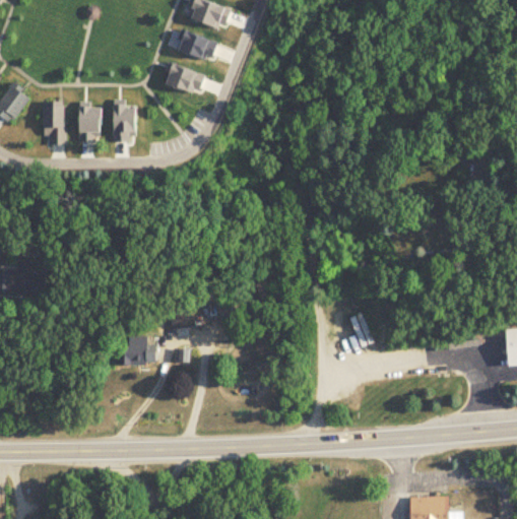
[(0,99),(0,116),(9,124),(30,98),(13,83),(0,99)]
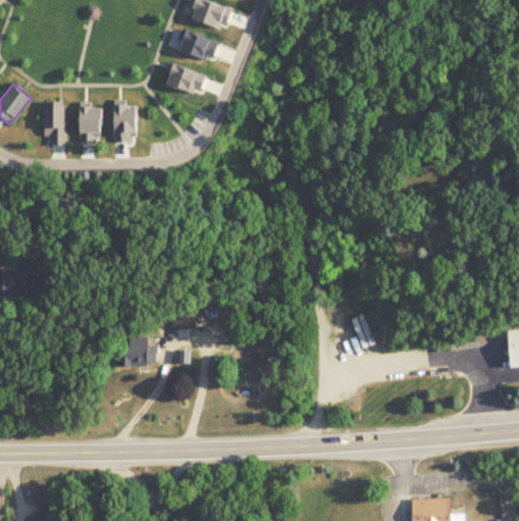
[(64,143),(64,101),(42,101),(42,143),(64,143)]
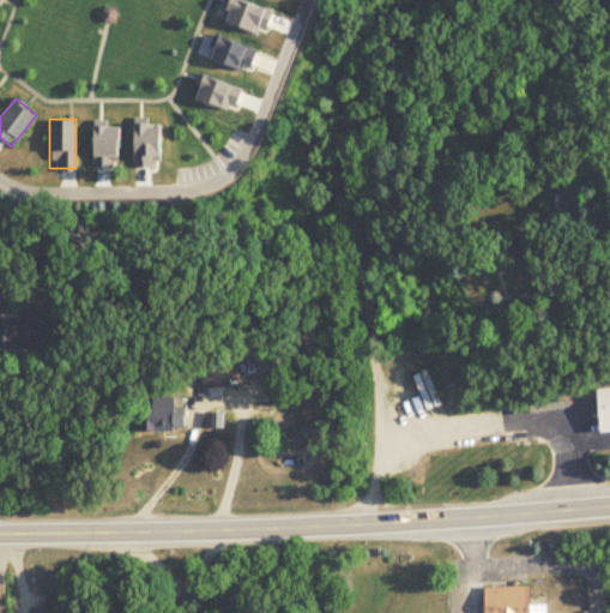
[(424,412),(440,407),(429,371),(414,376),(424,412)]
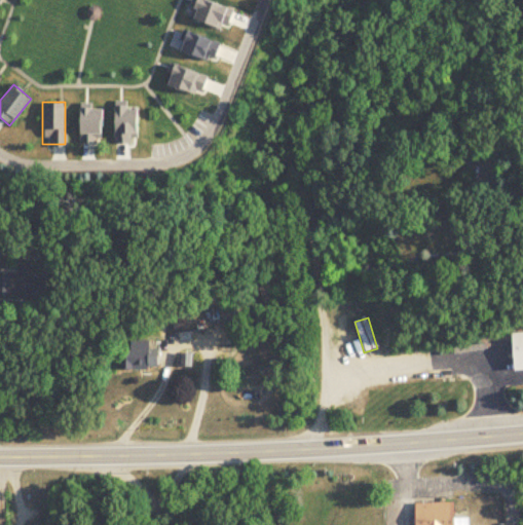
[(522,331),(510,333),(512,371),(522,370),(522,331)]
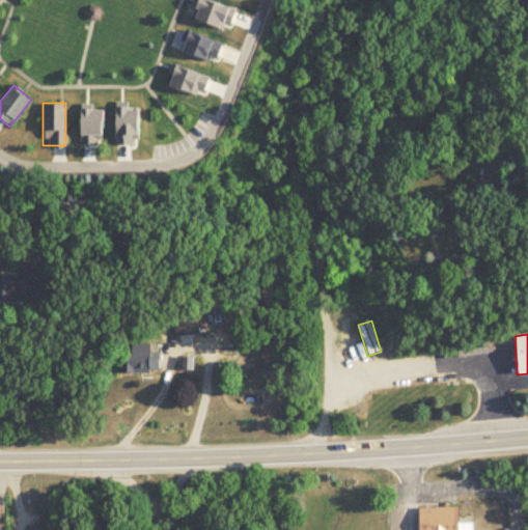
[(149,344),(127,344),(127,372),(149,372),(149,344)]
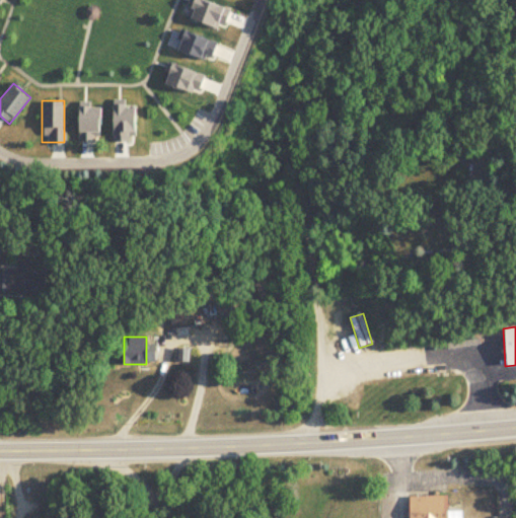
[(189,362),(189,349),(178,349),(178,362),(189,362)]
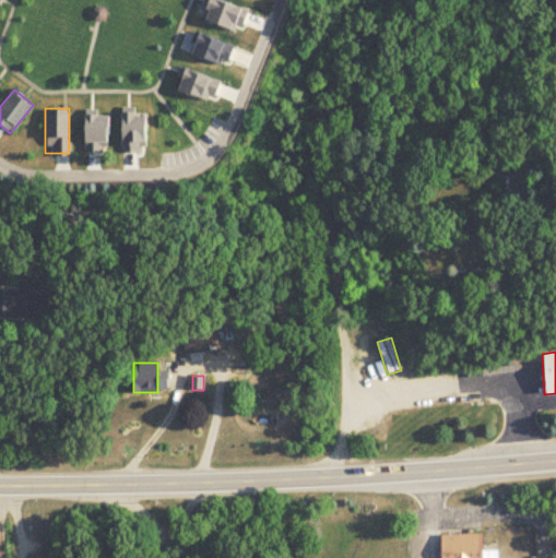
[(482,557),(482,534),(441,534),(441,557),(482,557)]
